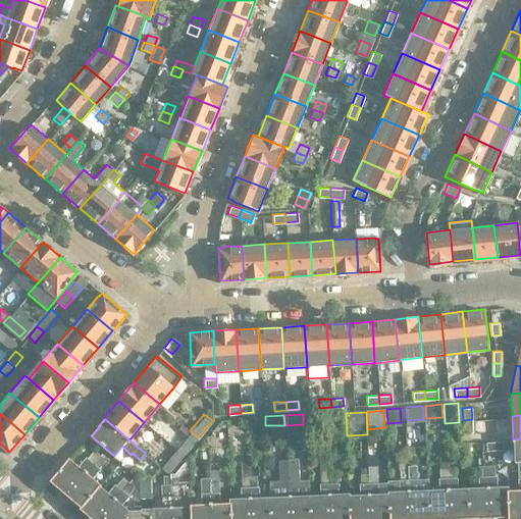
[(472,431),(472,419),(463,420),(464,432),(472,431)]
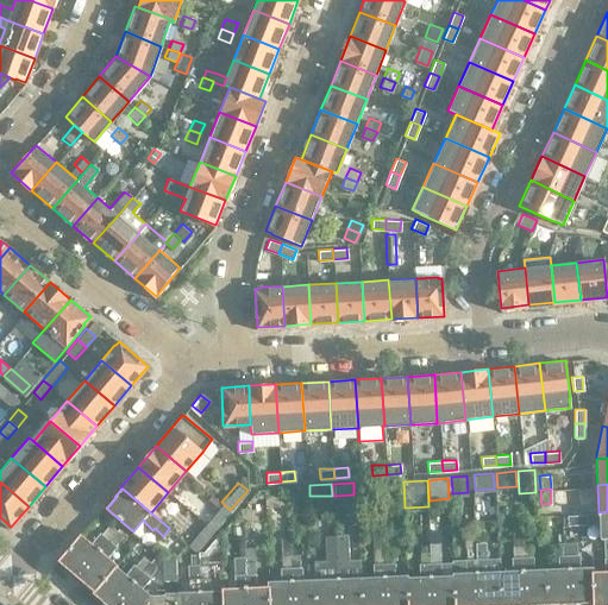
[(220,503),(205,522),(213,530),(230,510),(220,503)]
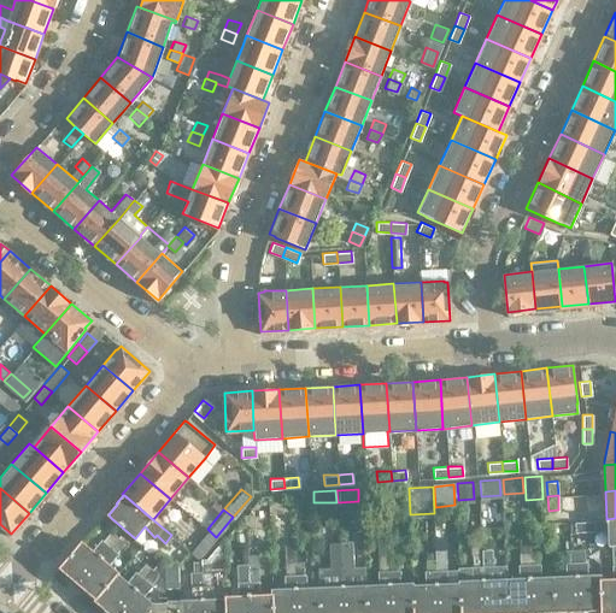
[(615,518),(606,519),(575,520),(575,531),(594,531),(606,530),(608,544),(615,544),(615,518)]
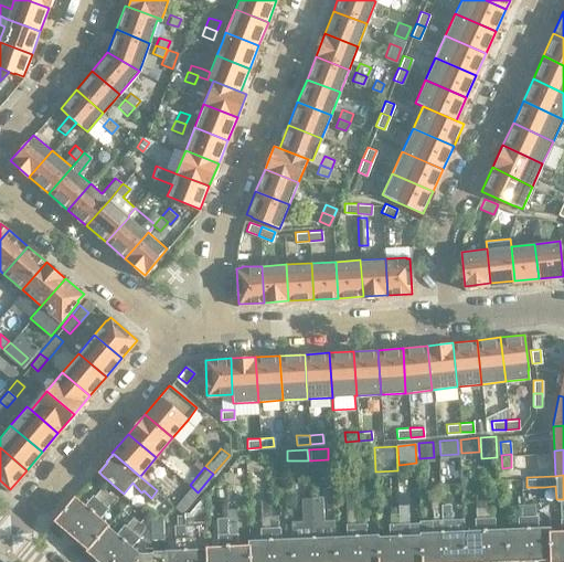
[(75,496),(54,520),(71,534),(92,509),(108,491),(102,487),(94,495),(93,495),(85,504),(75,496)]
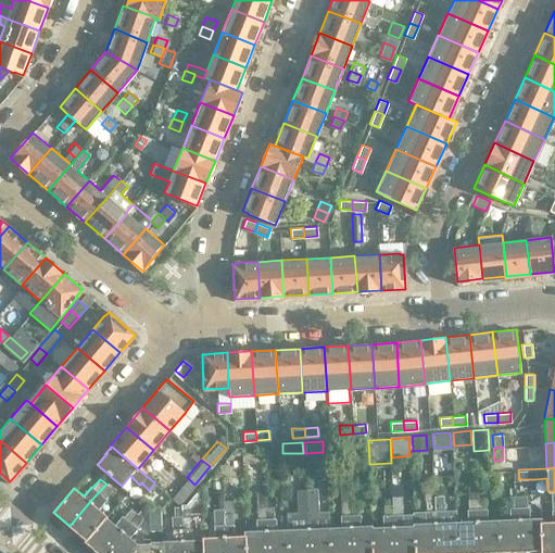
[(187,479),(172,497),(180,504),(196,486),(187,479)]
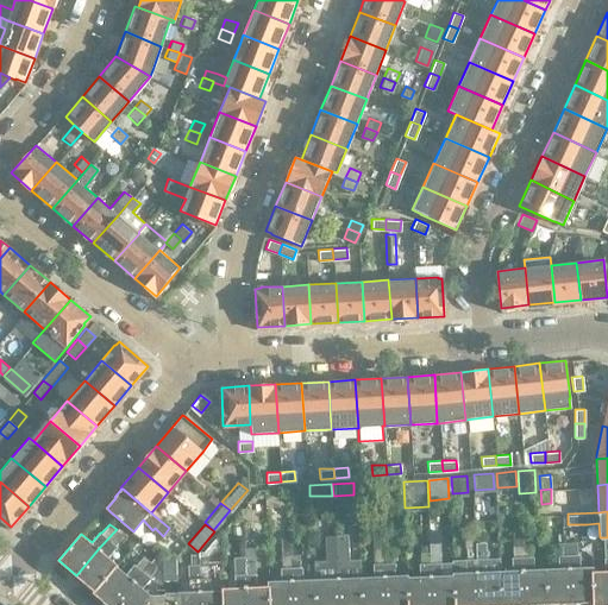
[(371,577),(361,577),(362,604),(384,604),(383,562),(382,549),(382,535),(381,528),(373,528),(374,536),(375,562),(370,562),(371,577)]
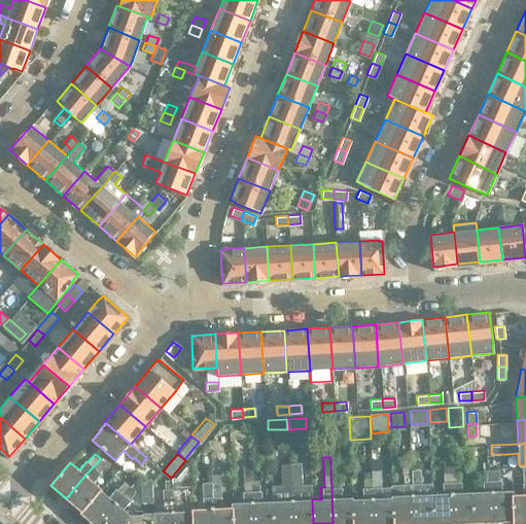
[(85,475),(66,498),(81,512),(101,490),(102,489),(93,481),(101,473),(100,472),(106,463),(101,458),(85,475)]
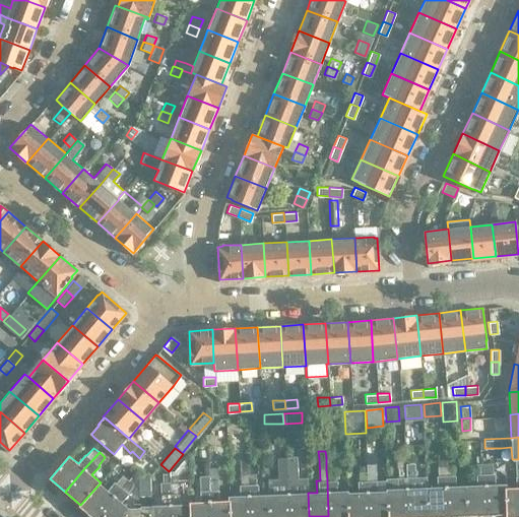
[(436,487),(426,488),(427,516),(446,516),(445,464),(444,452),(437,453),(438,475),(435,475),(436,487)]
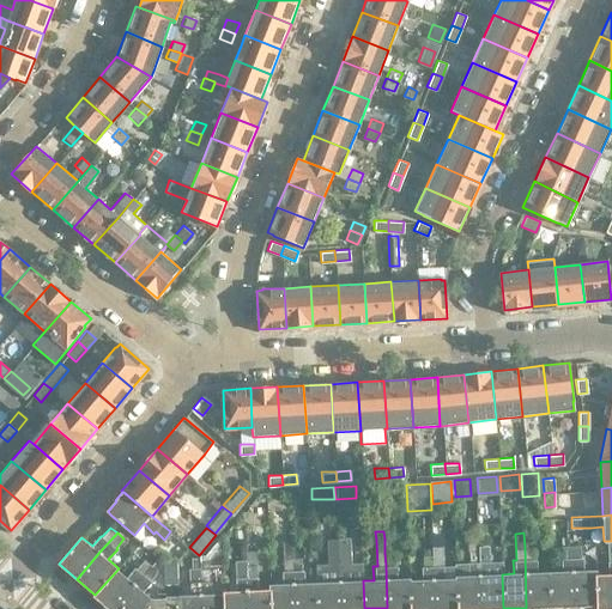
[(205,554),(200,554),(201,608),(223,608),(223,594),(212,595),(211,580),(210,580),(208,564),(223,564),(222,536),(222,535),(205,554)]
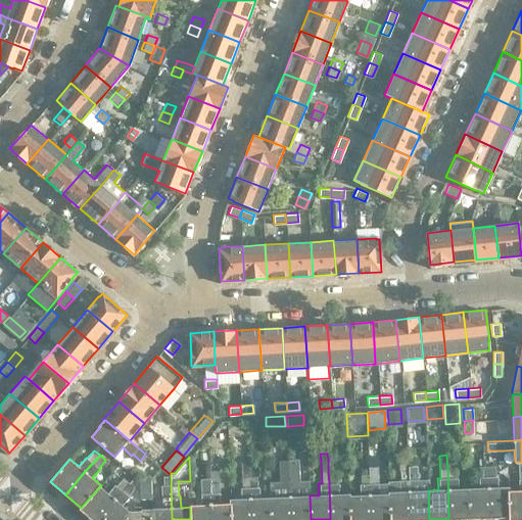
[(399,479),(388,480),(389,492),(389,493),(390,519),(410,519),(408,469),(408,465),(407,458),(398,458),(399,470),(399,479)]
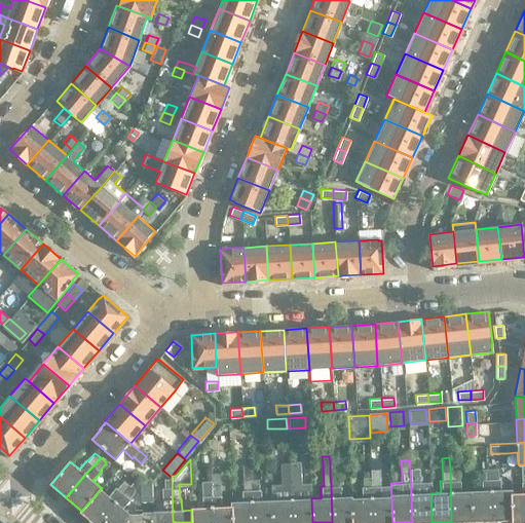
[(279,483),(270,484),(271,500),(272,522),(292,522),(288,461),(278,461),(279,483)]
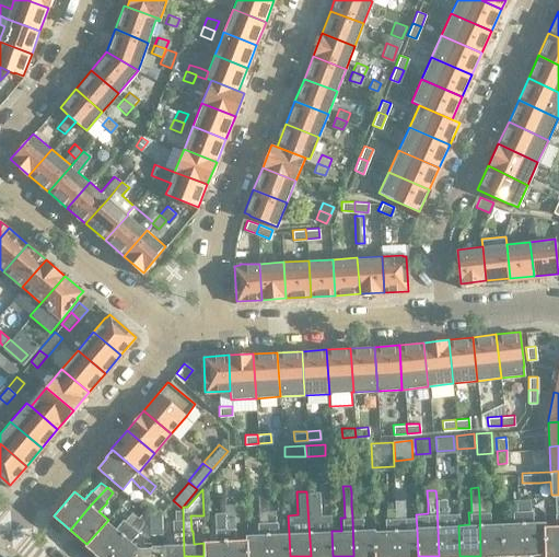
[(316,491),(306,491),(311,556),(333,556),(332,531),(328,531),(328,514),(317,514),(316,491)]
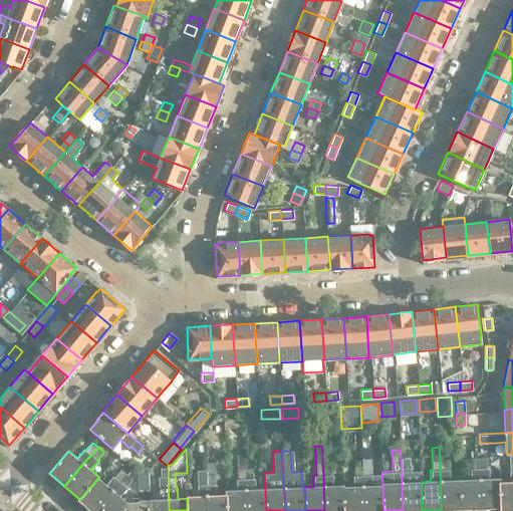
[(214,454),(206,454),(206,468),(207,484),(207,510),(227,510),(227,495),(225,495),(217,495),(215,483),(214,454)]
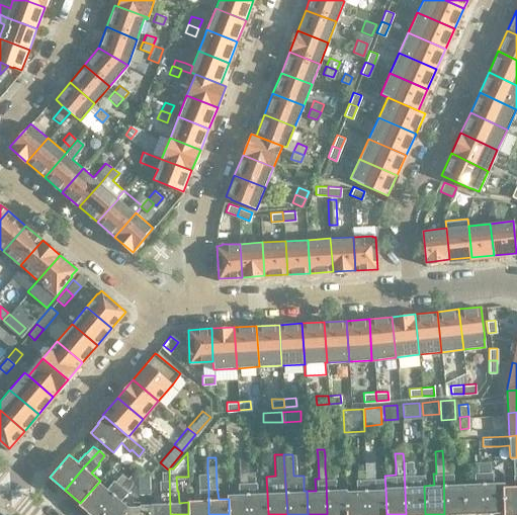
[(237,494),(227,494),(227,499),(229,499),(229,514),(248,514),(247,471),(247,470),(246,461),(246,457),(239,457),(240,483),(236,483),(237,494)]
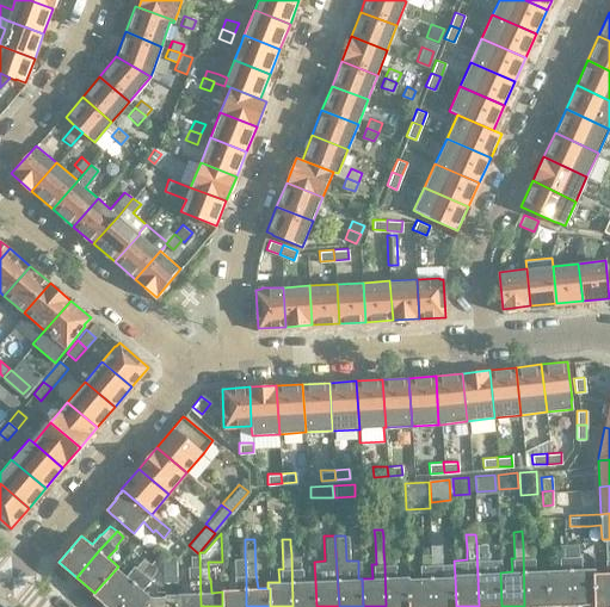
[(595,574),(593,574),(595,605),(595,606),(609,606),(609,539),(607,540),(607,558),(605,558),(607,573),(595,574)]
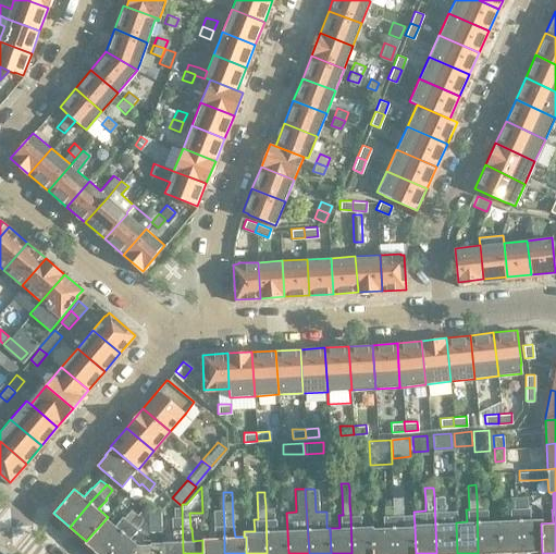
[(443,495),(434,495),(434,500),(436,553),(457,553),(456,522),(456,511),(445,511),(443,511),(443,495)]
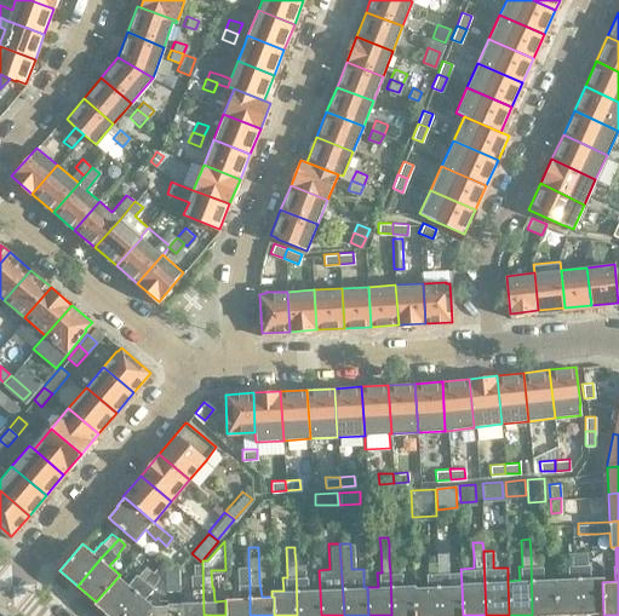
[(586,551),(578,552),(578,564),(580,615),(594,615),(594,614),(603,614),(602,582),(603,582),(603,576),(590,577),(589,563),(588,563),(586,551)]
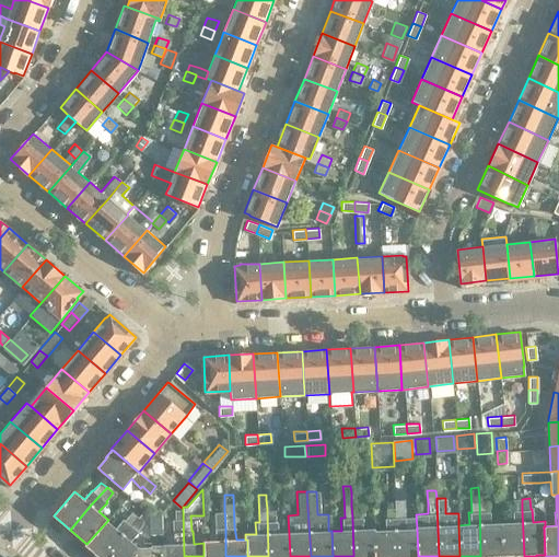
[(402,499),(393,500),(394,518),(396,556),(418,556),(417,529),(417,528),(416,514),(414,514),(414,517),(403,518),(402,499)]
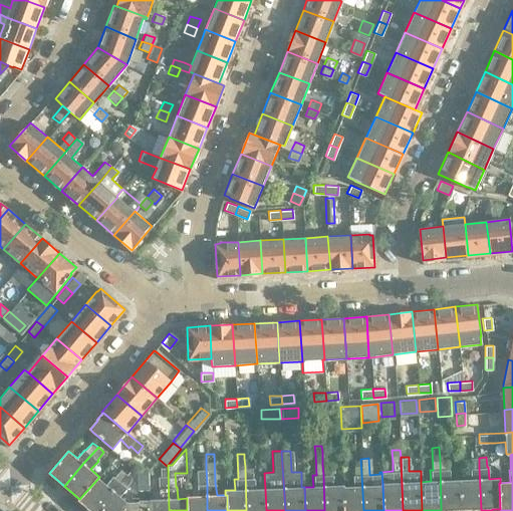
[(471,480),(460,480),(462,510),(471,510),(481,510),(479,468),(479,458),(470,458),(470,468),(471,480)]
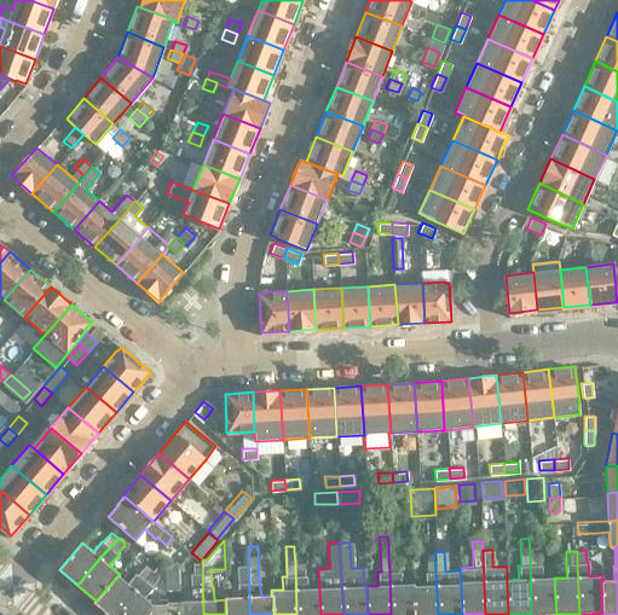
[(539,552),(530,552),(531,614),(546,614),(556,614),(554,578),(542,579),(541,564),(539,564),(539,552)]
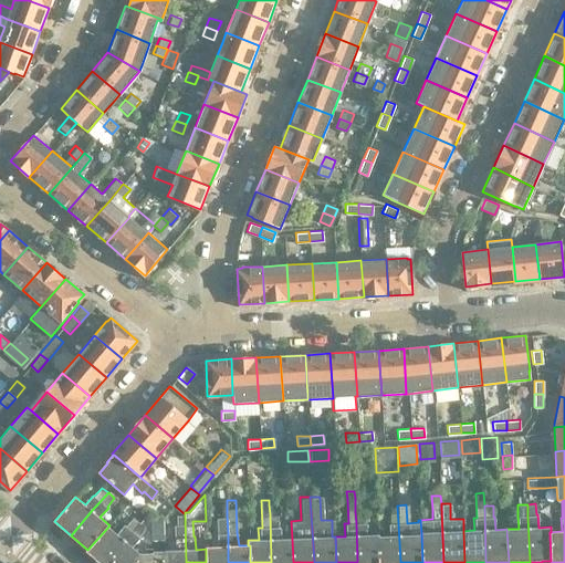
[(364,511),(355,511),(356,523),(357,562),(378,562),(378,534),(377,534),(367,535),(366,522),(365,522),(364,511)]
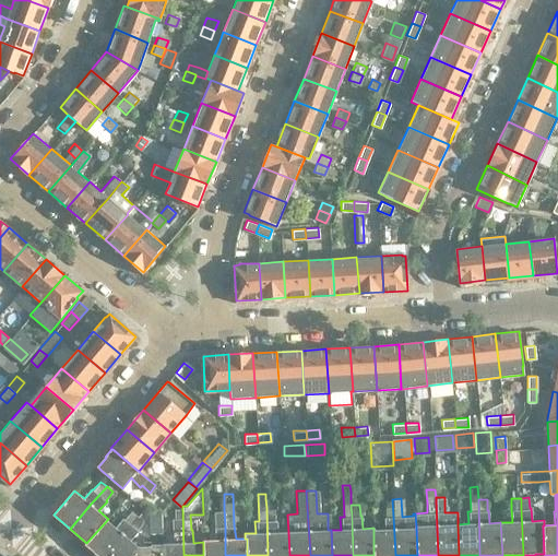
[(173,544),(164,544),(164,555),(183,555),(182,508),(174,508),(174,518),(173,518),(173,530),(173,544)]
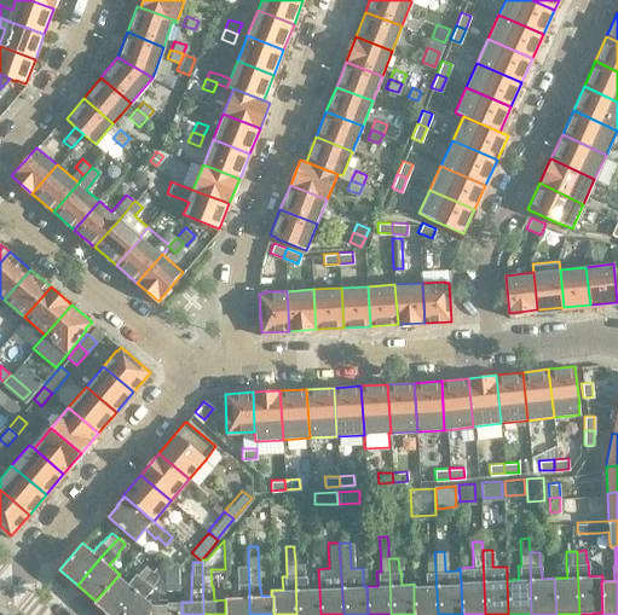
[(238,597),(225,597),(225,599),(225,614),(249,614),(249,582),(248,563),(237,563),(238,597)]
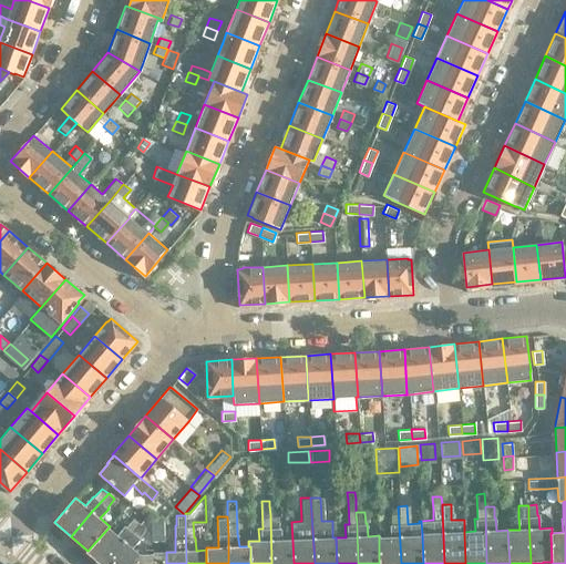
[(278,516),(270,516),(271,563),(294,563),(292,540),(281,540),(280,527),(279,527),(278,516)]
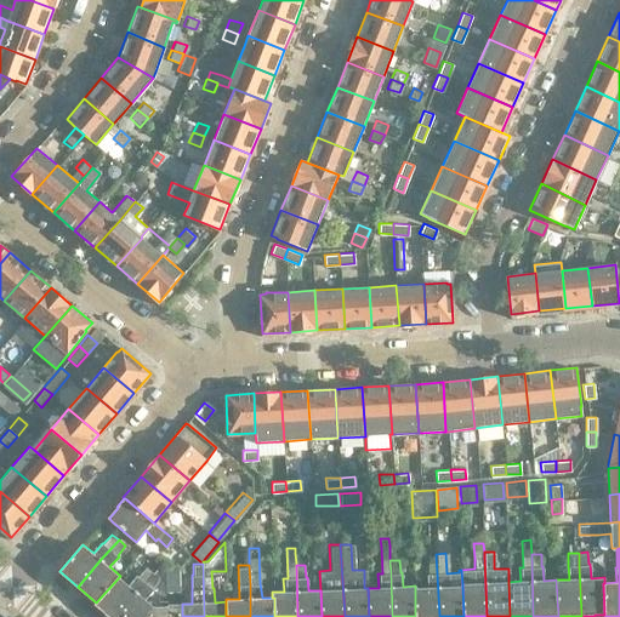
[(96,603),(95,604),(109,616),(114,616),(144,581),(153,572),(146,566),(138,576),(136,575),(128,584),(119,577),(96,603)]
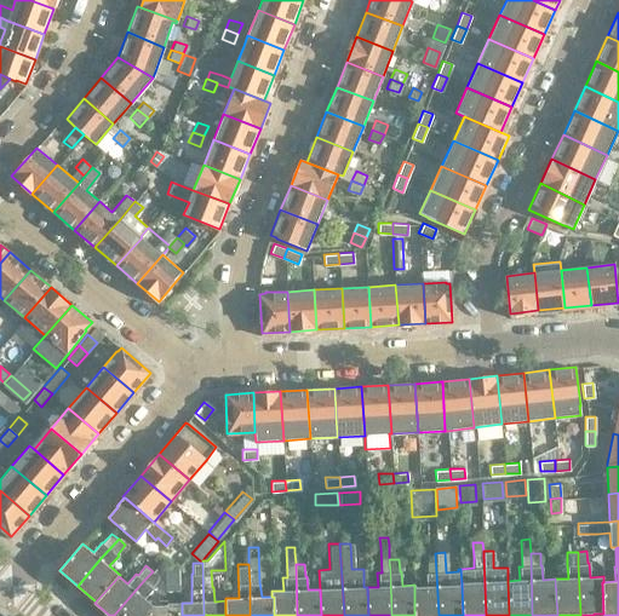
[(179,569),(166,569),(166,589),(179,588),(179,569)]
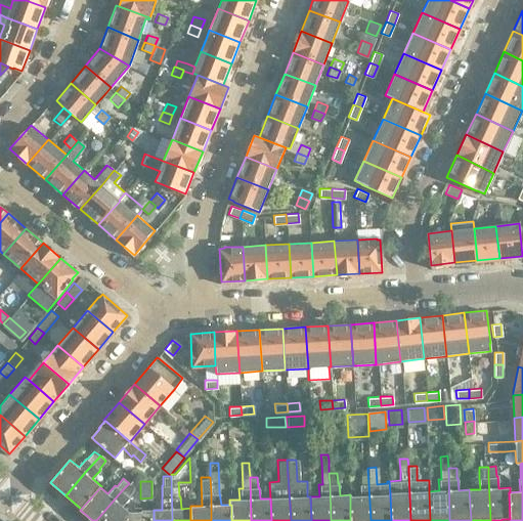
[(122,490),(96,520),(122,520),(130,512),(122,506),(129,496),(128,495),(135,487),(129,483),(122,490)]
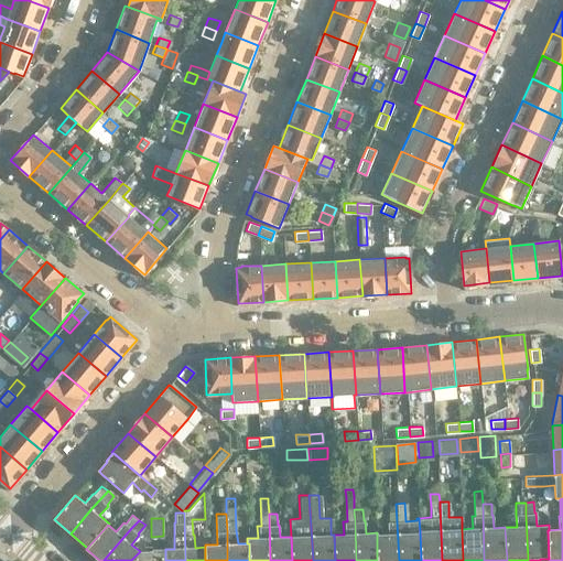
[(378,532),(377,532),(377,560),(399,560),(397,521),(389,521),(388,521),(388,533),(378,533),(378,532)]
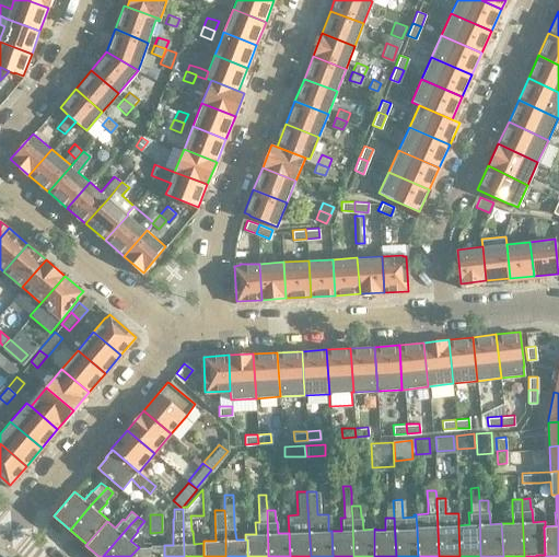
[(139,547),(130,556),(164,556),(164,545),(151,546),(151,547),(139,547)]
